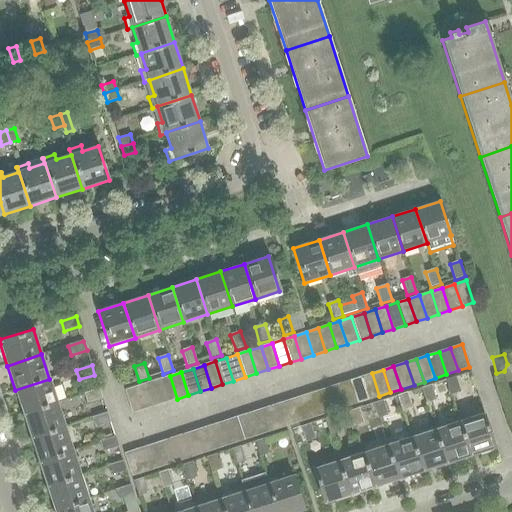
[(372,373),(360,377),(368,400),(379,396),(372,373)]
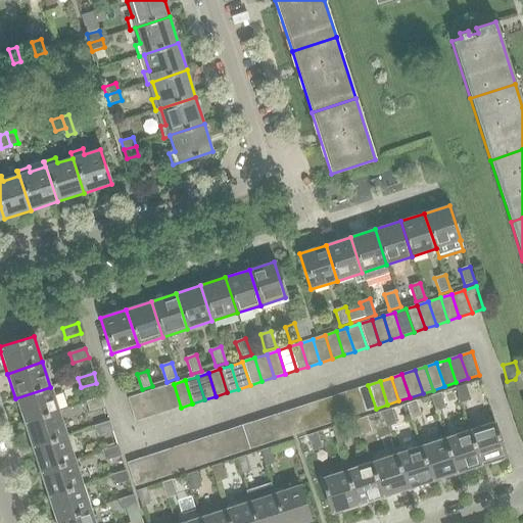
[(181,408),(174,384),(161,388),(170,412),(181,408)]
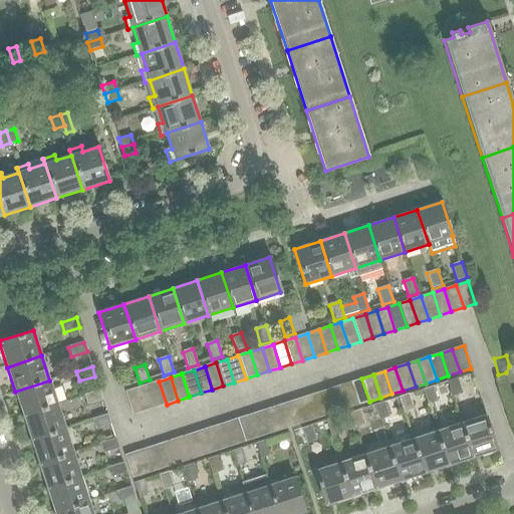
[(361,378),(350,382),(357,405),(369,402),(361,378)]
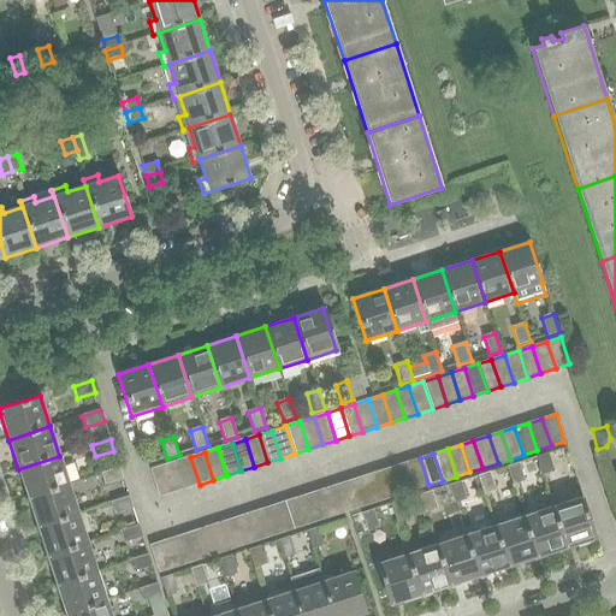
[(554,472),(549,454),(535,457),(542,477),(554,472)]
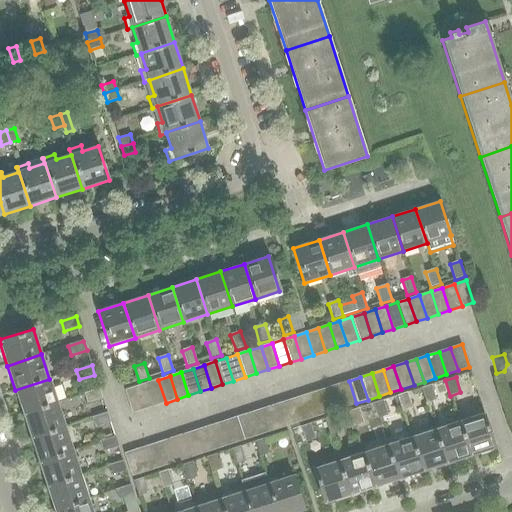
[(15,390),(23,414),(57,403),(49,379),(15,390)]
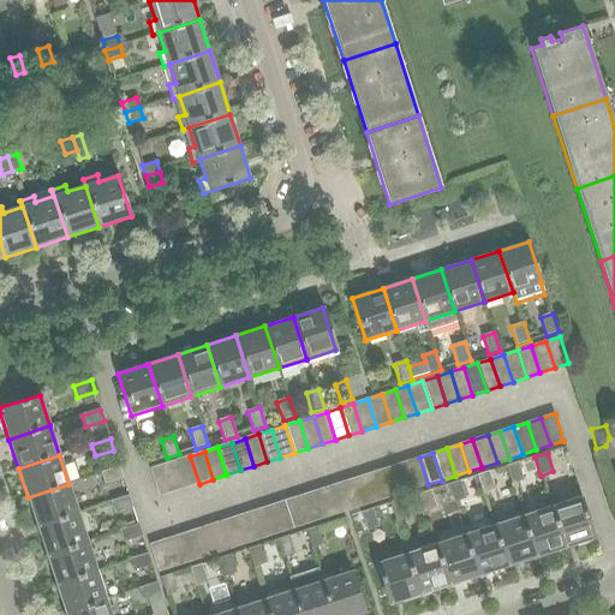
[(199,484),(190,457),(177,461),(185,488),(199,484)]
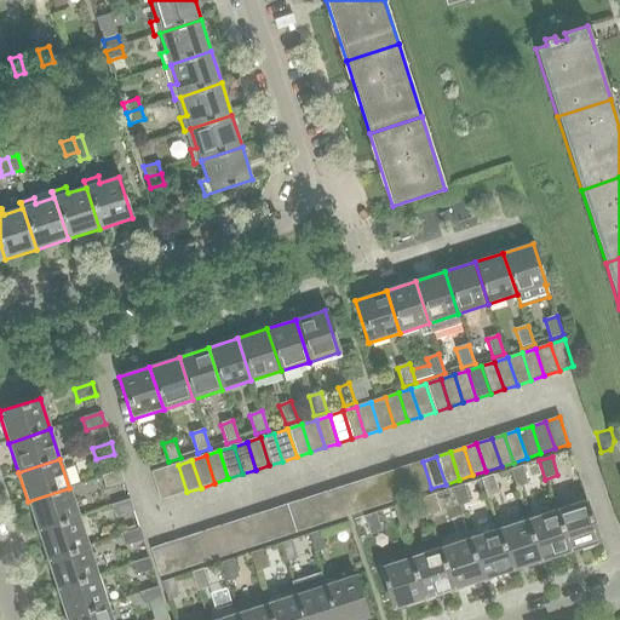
[(423,461),(408,466),(418,493),(431,488),(423,461)]
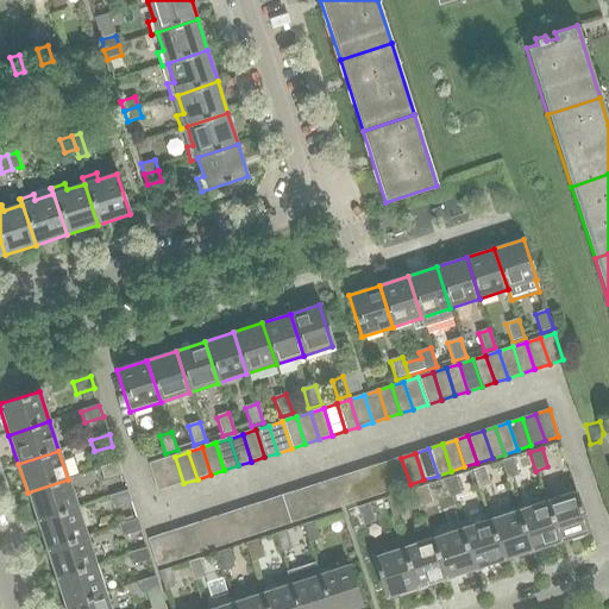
[(183,483),(175,457),(161,460),(170,488),(183,483)]
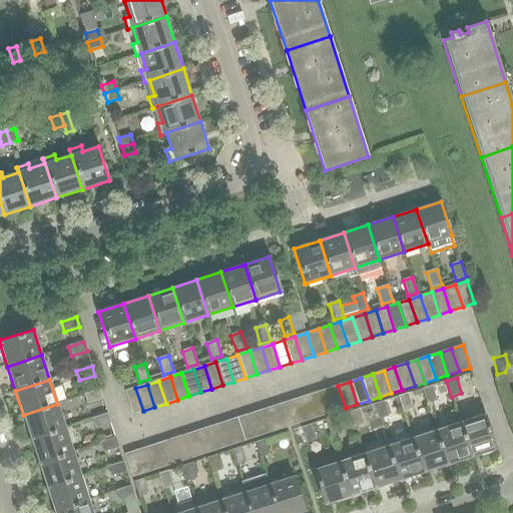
[(338,386),(327,389),(335,412),(346,408),(338,386)]
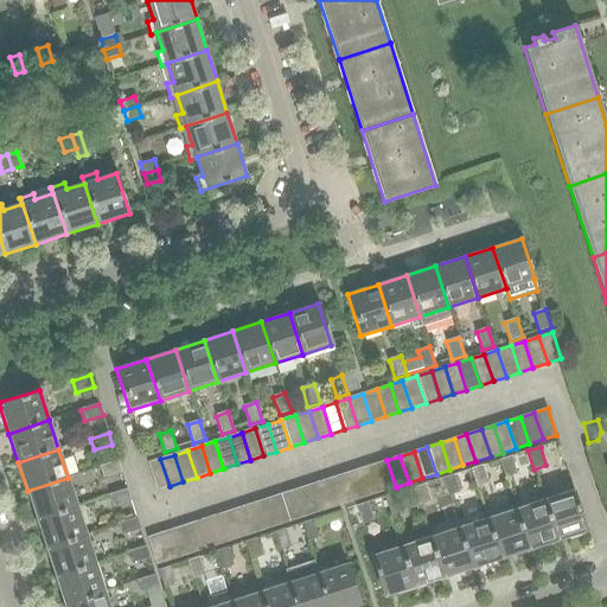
[(517,474),(511,457),(499,460),(505,479),(517,474)]
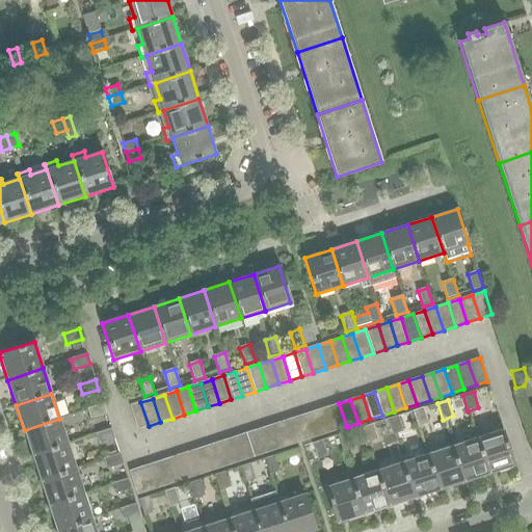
[(149,426),(140,402),(129,406),(136,430),(149,426)]
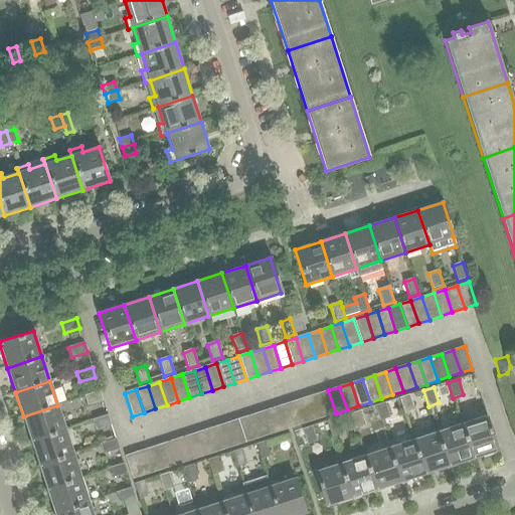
[(328,390),(317,394),(324,416),(336,413),(328,390)]
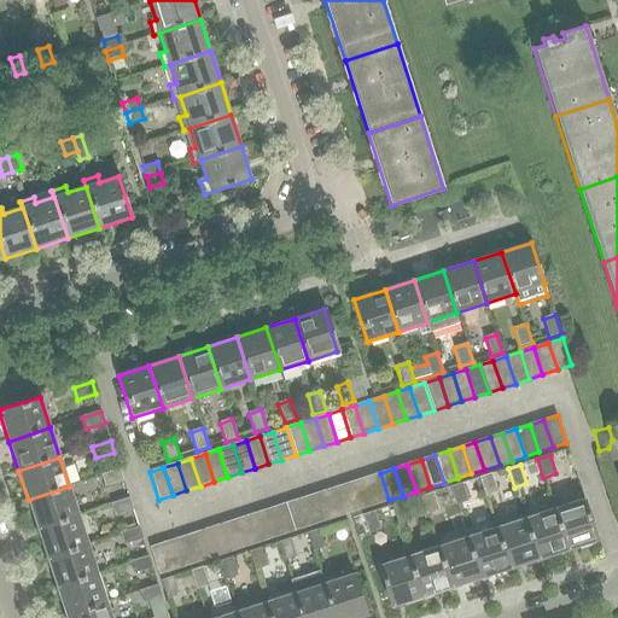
[(101,476),(105,488),(124,482),(120,470),(101,476)]
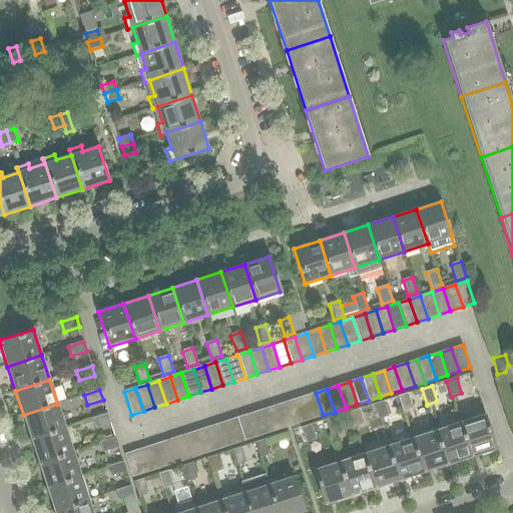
[(316,393),(305,396),(312,419),(323,415),(316,393)]
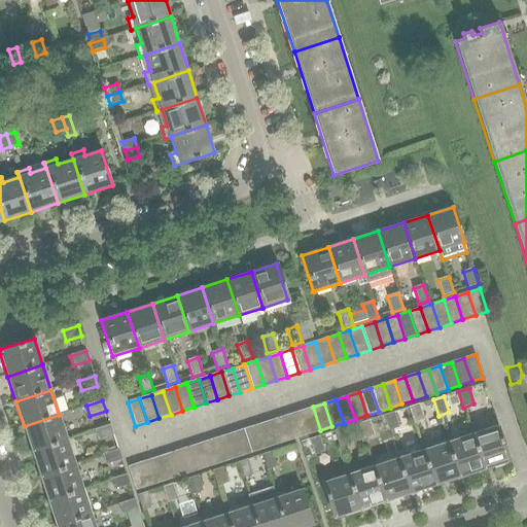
[(424,420),(419,405),(410,408),(415,424),(424,420)]
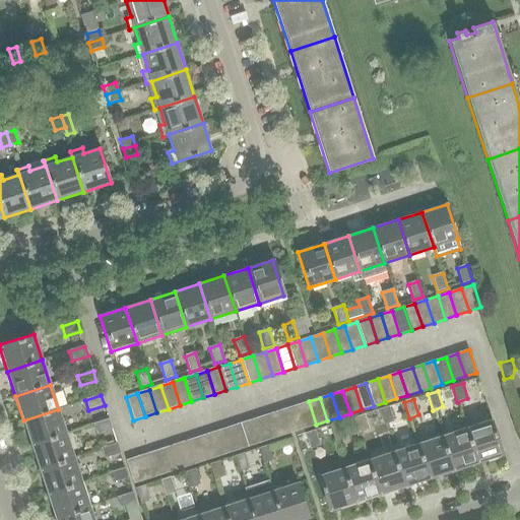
[(309,401),(298,405),(305,429),(316,425),(309,401)]
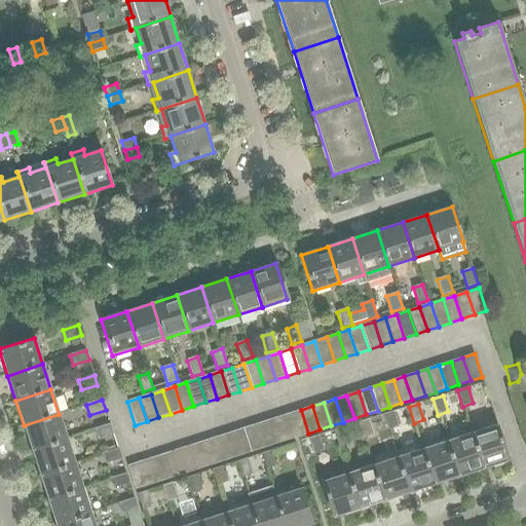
[(301,410),(290,414),(297,437),(308,434),(301,410)]
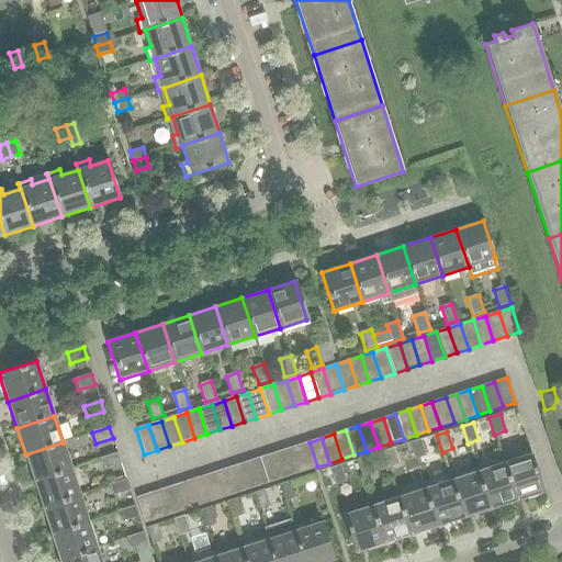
[(426,456),(420,441),(412,445),(416,459),(426,456)]
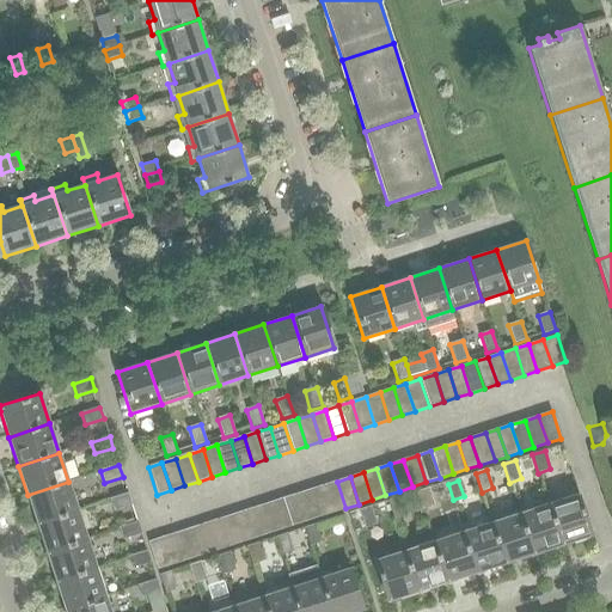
[(28,495),(37,525),(78,510),(68,482),(28,495)]
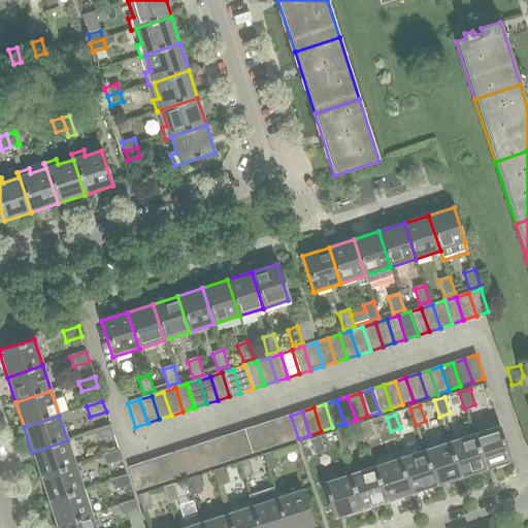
[(291,416),(278,419),(287,442),(298,438),(291,416)]
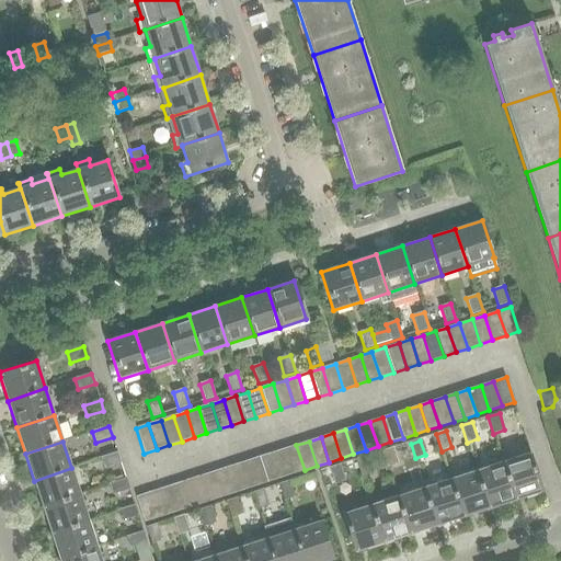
[(296,445),(284,449),(293,474),(305,470),(296,445)]
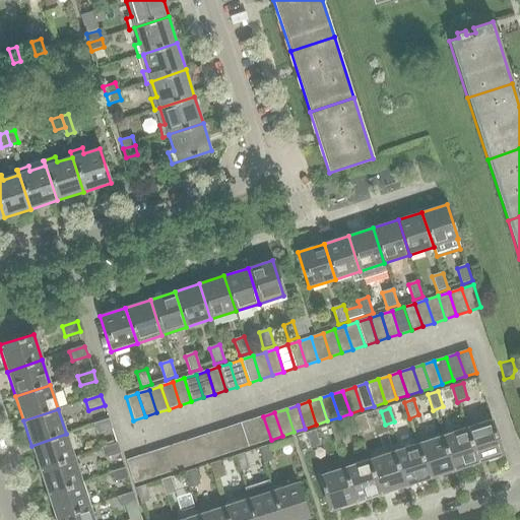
[(369,430),(365,415),(354,418),(360,433),(369,430)]
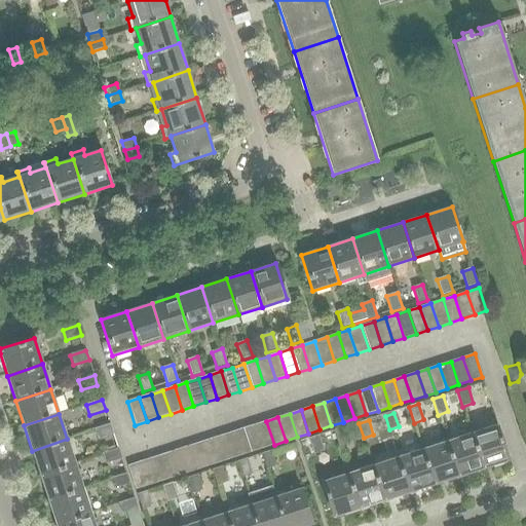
[(266,421),(255,425),(262,448),(274,445),(266,421)]
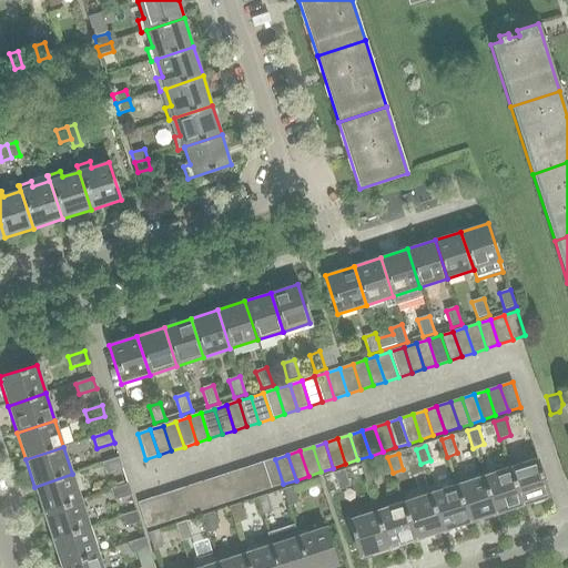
[(386,475),(393,473),(387,457),(384,458),(381,465),(383,474),(386,475)]
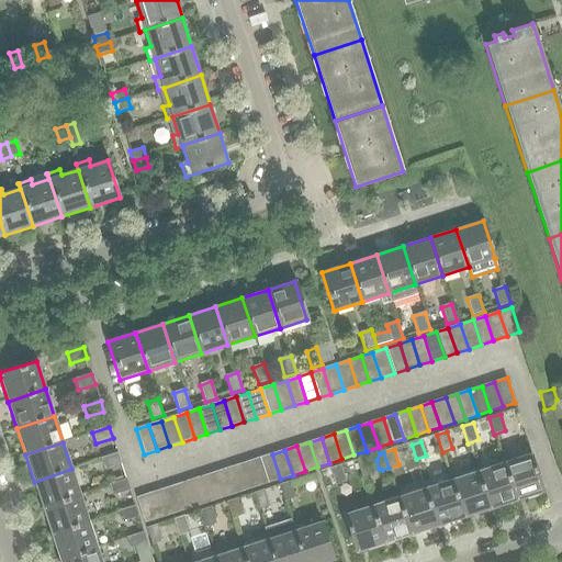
[(544,491),(531,452),(504,461),(517,499),(544,491)]
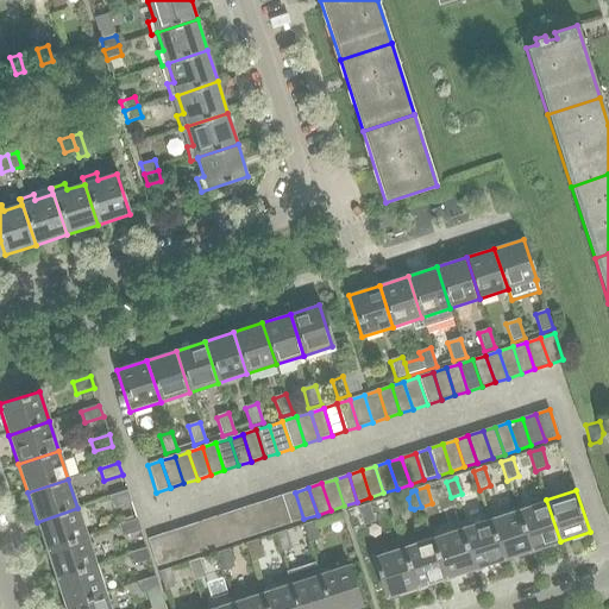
[(110,497),(113,509),(131,503),(127,491),(110,497)]
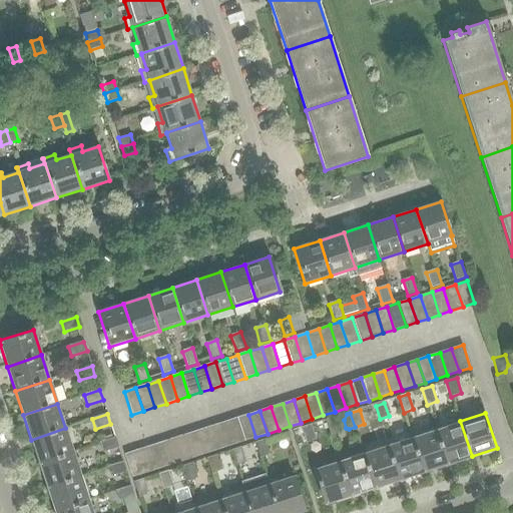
[(248,415),(237,418),(244,441),(255,437),(248,415)]
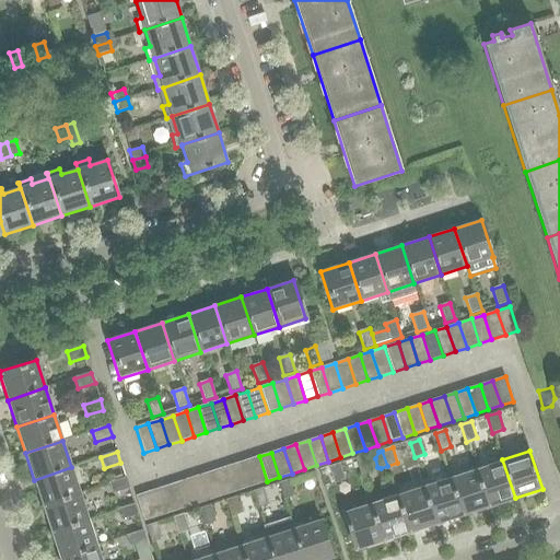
[(259,456),(246,461),(255,486),(267,481),(259,456)]
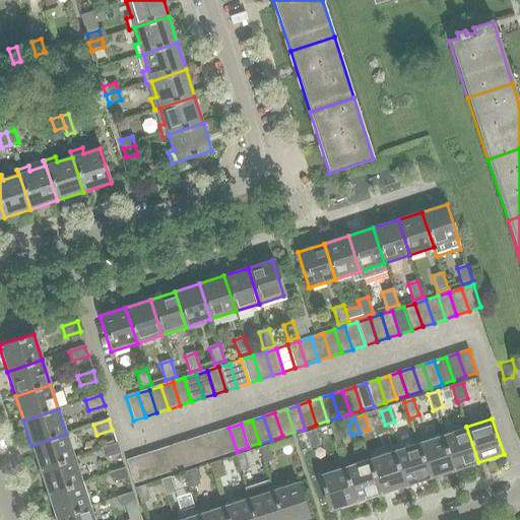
[(345,438),(340,424),(332,427),(336,441),(345,438)]
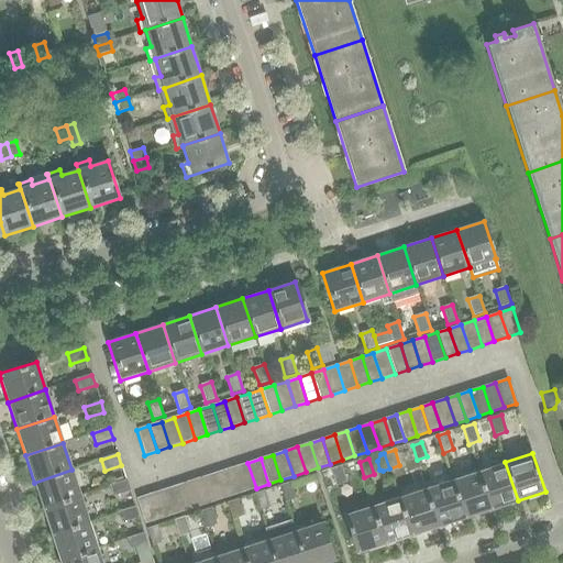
[(518,500),(505,462),(478,471),(490,509),(518,500)]
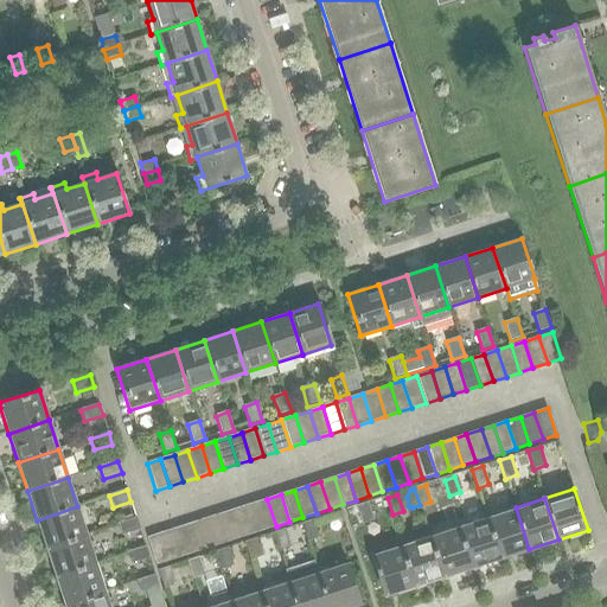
[(267,499),(253,504),(262,530),(276,526),(267,499)]
